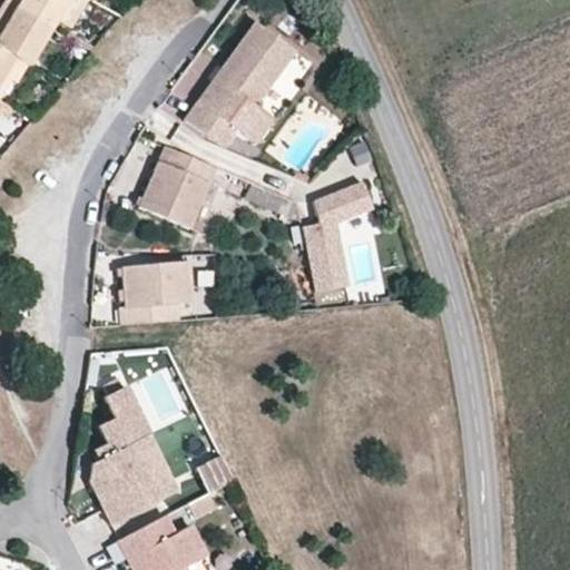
[(5,0),(5,1),(50,28),(55,20),(67,0),(5,0)]
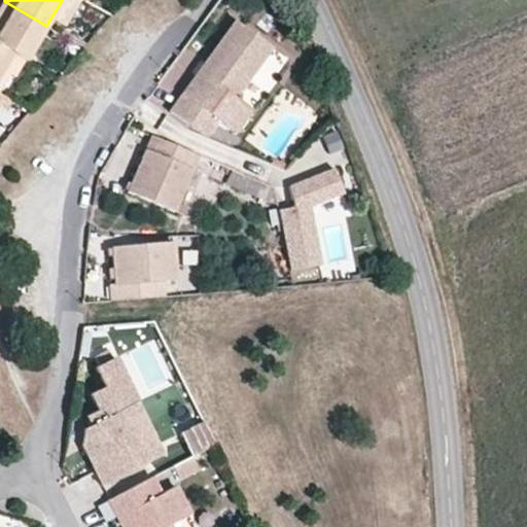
[(65,27),(80,0),(62,0),(50,19),(65,27)]
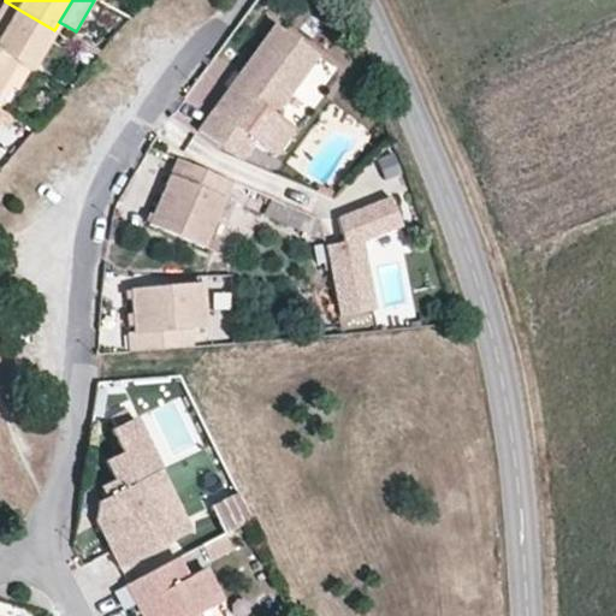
[(34,66),(48,41),(54,30),(5,1),(0,7),(0,23),(5,27),(0,34),(0,54),(15,63),(29,71),(30,72),(34,66)]
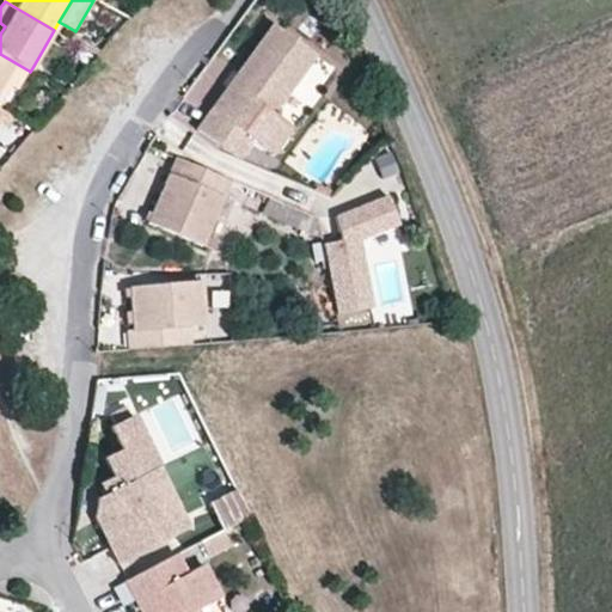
[(273,114),(314,55),(271,24),(196,129),(239,160),(252,141),(271,155),(292,127),(273,114)]
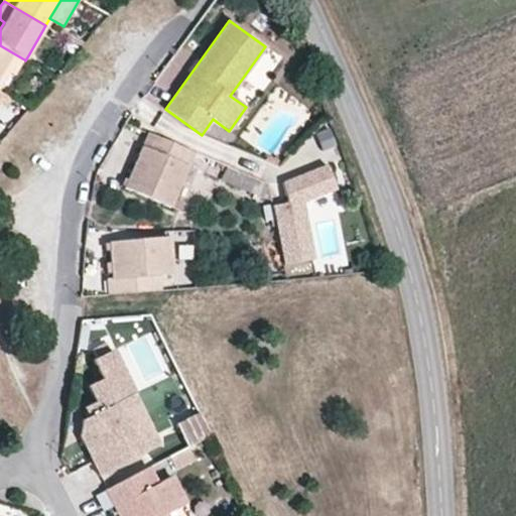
[(41,63),(54,43),(40,34),(28,55),(41,63)]
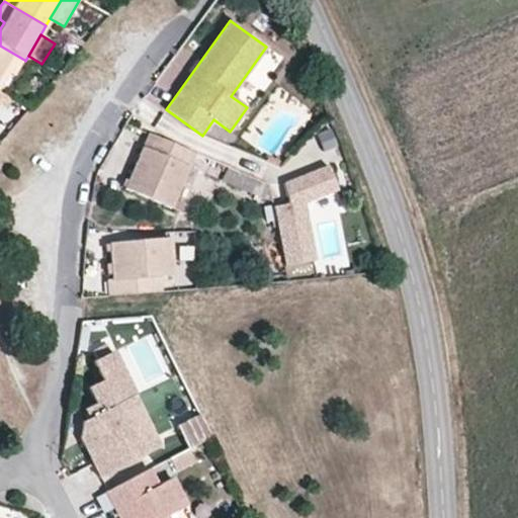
[(0,72),(12,53),(0,46),(0,72)]
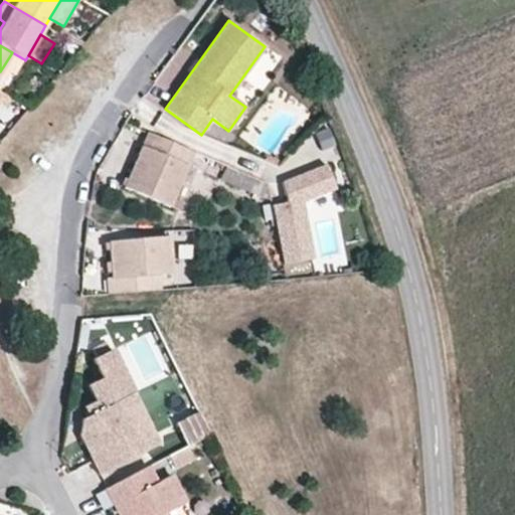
[(14,75),(24,59),(12,52),(0,71),(0,87),(8,72),(14,75)]
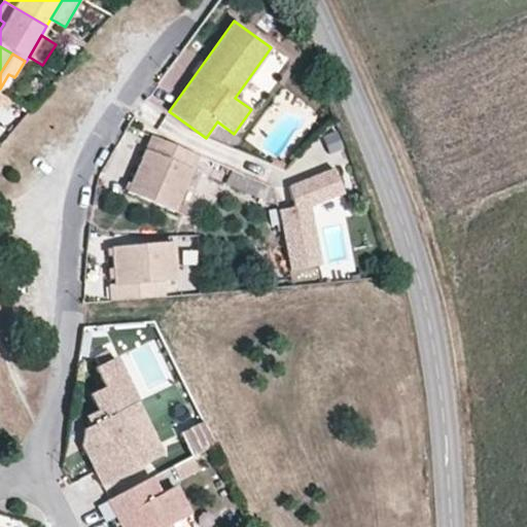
[(0,108),(5,112),(12,102),(0,94),(0,108)]
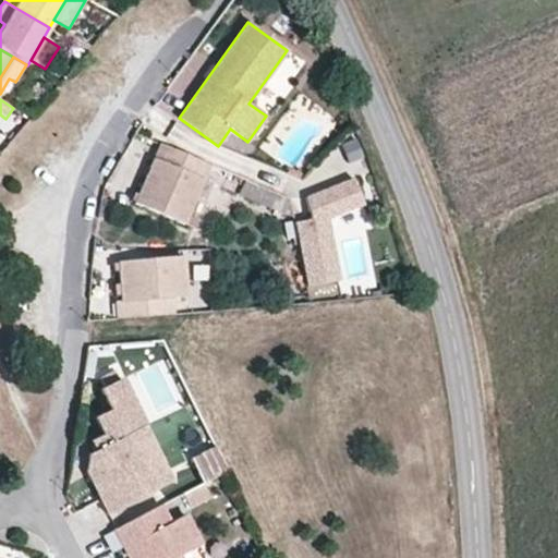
[(184,225),(209,165),(159,144),(134,203),(184,225)]
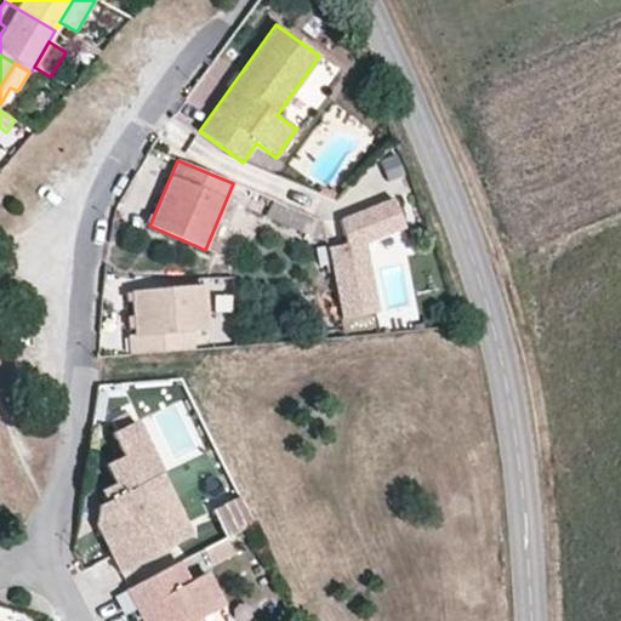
[(377,312),(364,244),(404,228),(392,199),(340,220),(345,245),(328,248),(341,319),(377,312)]
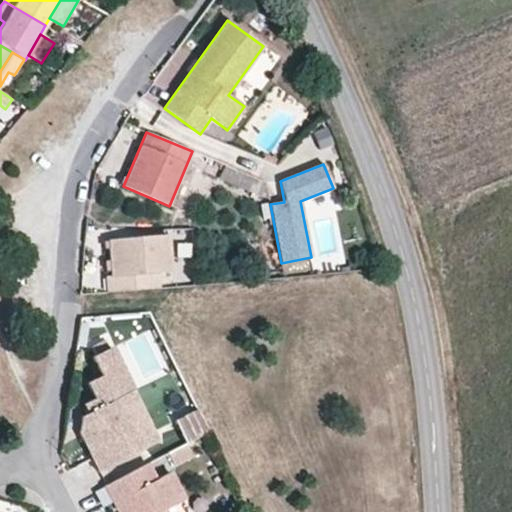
[(265,182),(225,165),(219,179),(269,199),(265,182)]
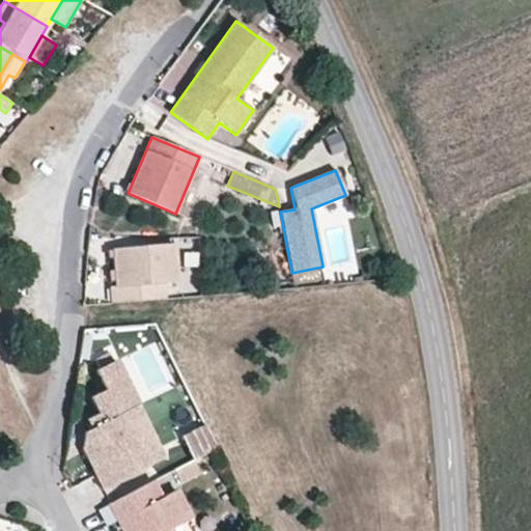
[(165,300),(163,283),(177,282),(174,244),(111,248),(114,286),(110,286),(111,304),(165,300)]
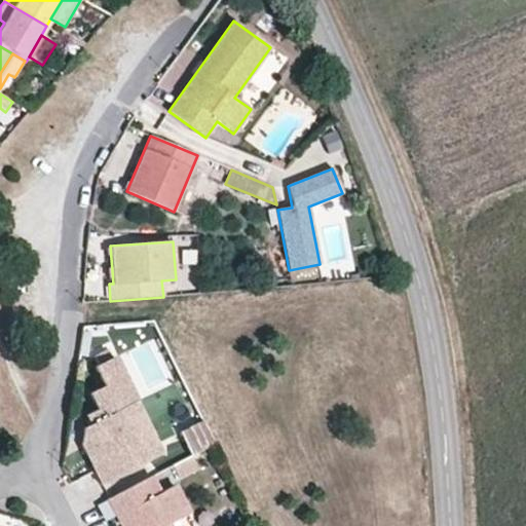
[(161,454),(135,402),(137,401),(115,357),(94,367),(103,386),(89,392),(97,409),(85,415),(90,424),(83,427),(80,444),(101,485),(161,454)]
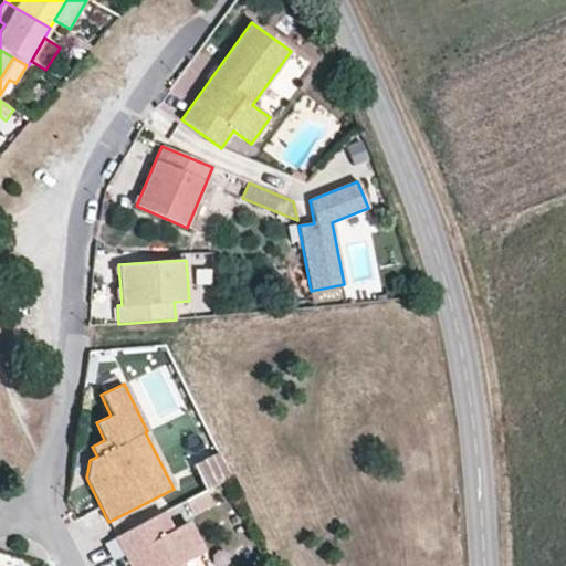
[(231,478),(219,452),(194,465),(207,490),(211,488),(231,478)]
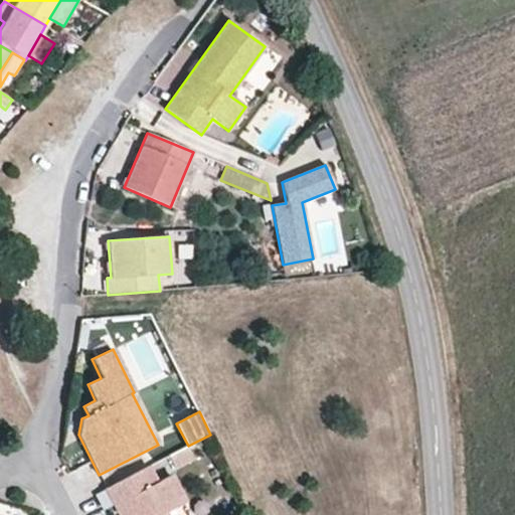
[(175,468),(199,456),(192,444),(188,446),(169,456),(175,468)]
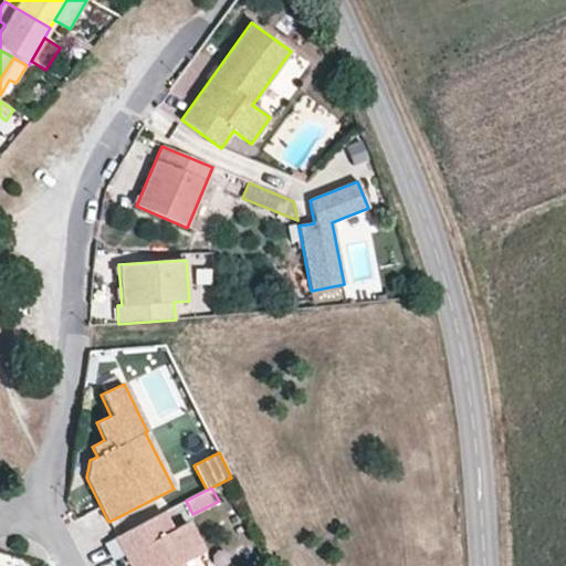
[(203,553),(188,522),(171,531),(163,513),(115,538),(129,565),(178,565),(181,564),(203,553)]
